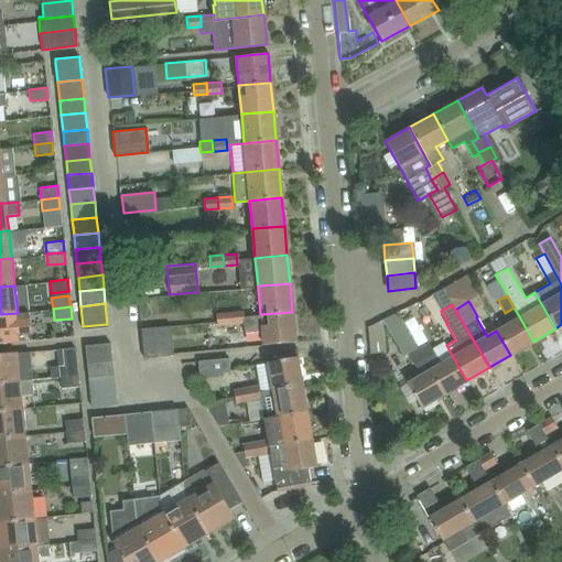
[(263,344),(295,341),(292,312),(260,314),(242,316),(242,311),(229,312),(229,323),(242,322),(244,332),(262,331),(263,344)]
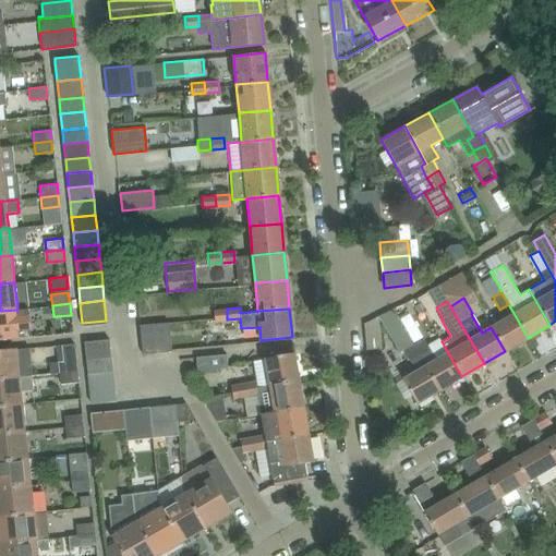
[(17,310),(0,311),(0,339),(31,336),(28,309),(17,310)]
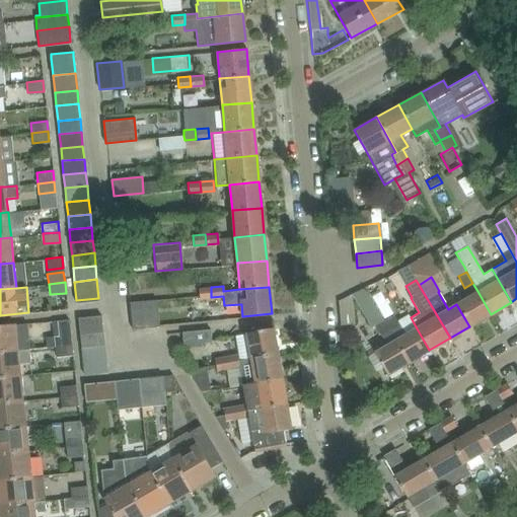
[(211,297),(211,287),(198,288),(199,298),(211,297)]
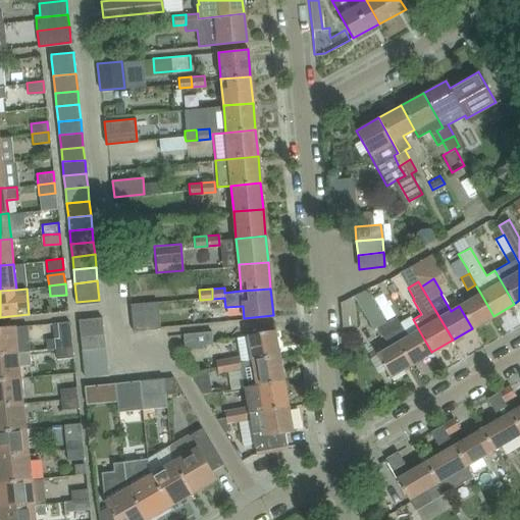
[(353,295),(356,299),(373,329),(377,327),(386,322),(381,313),(366,289),(361,291),(353,295)]
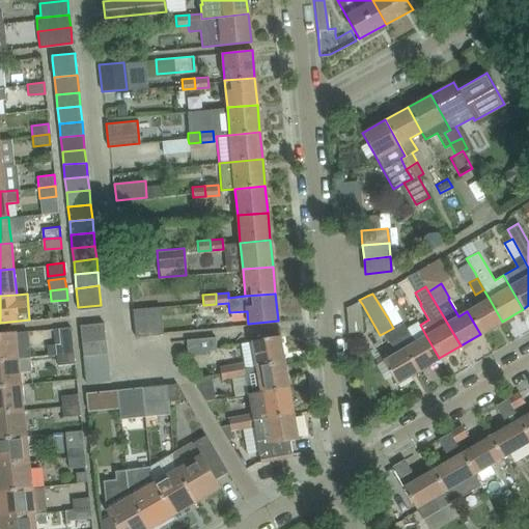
[(489,299),(467,311),(480,334),(502,322),(489,299)]
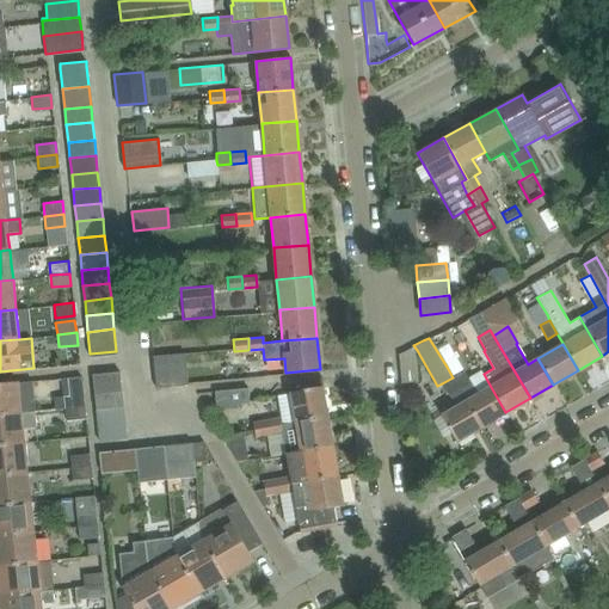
[(154,387),(186,385),(184,352),(152,355),(154,387)]
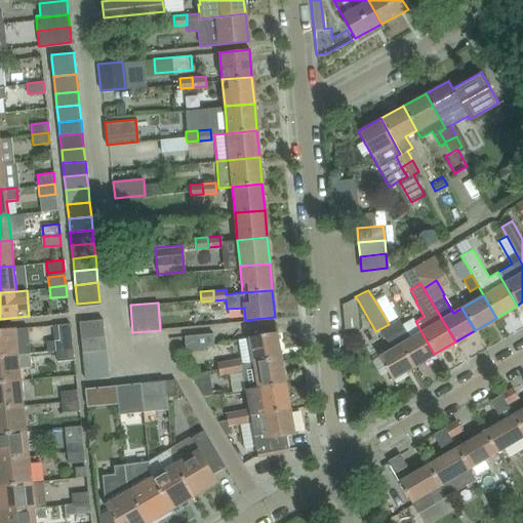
[(399,318),(389,324),(394,334),(400,344),(410,338),(404,328),(401,323),(399,318)]
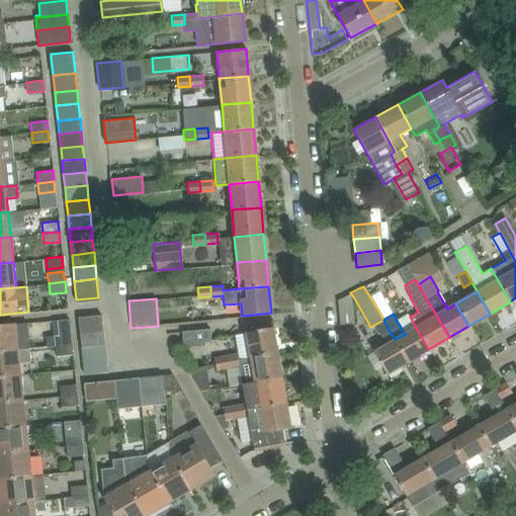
[(78,317),(80,333),(102,331),(100,315),(78,317)]
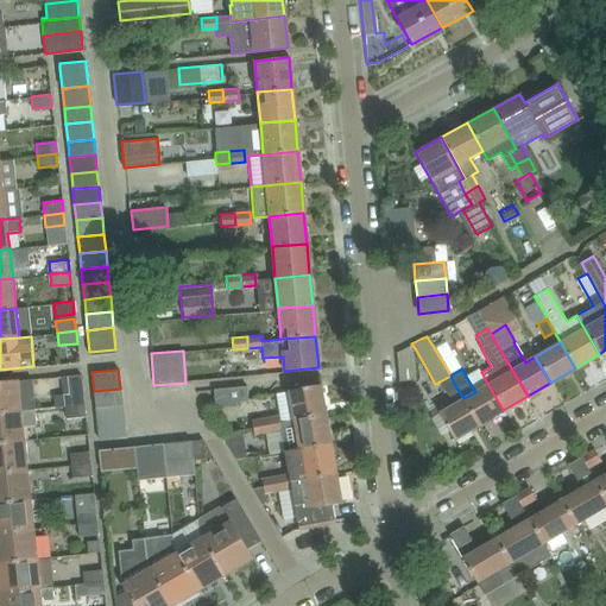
[(464,399),(456,387),(450,376),(440,382),(453,404),(439,412),(454,439),(479,424),(464,399)]
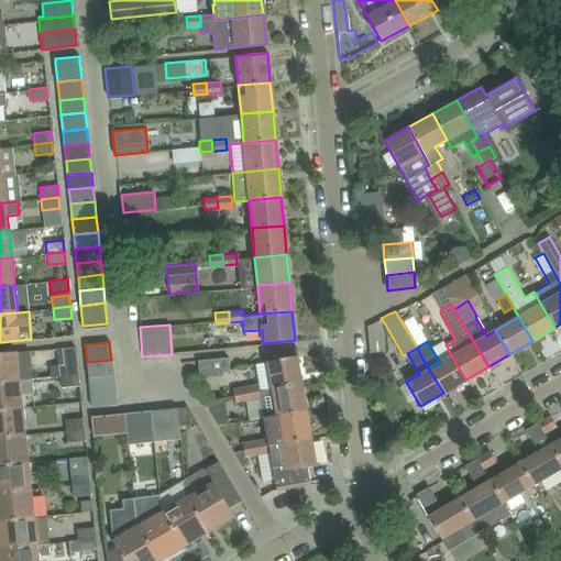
[(0,382),(19,381),(15,352),(0,353),(0,382)]
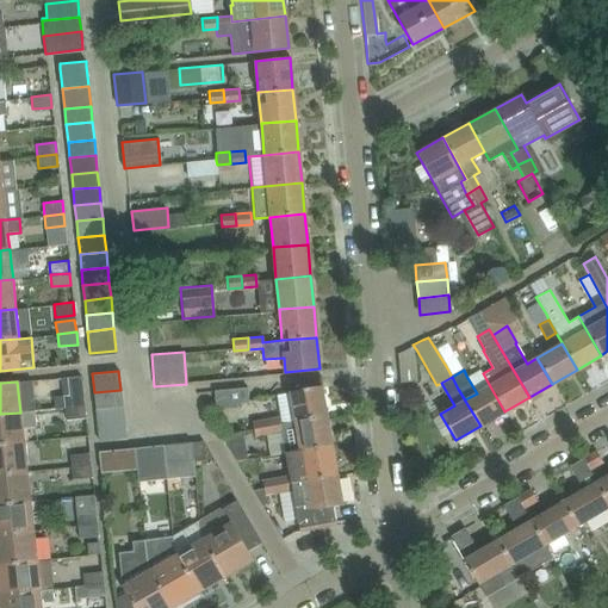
[(289,391),(295,421),(326,416),(321,385),(289,391)]
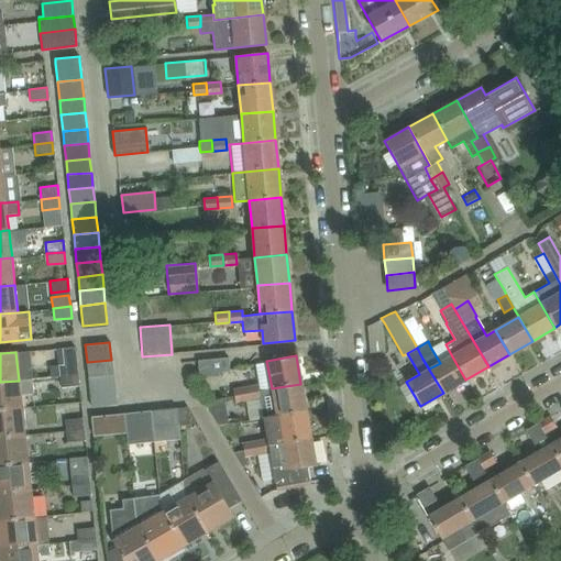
[(229,371),(227,356),(197,360),(198,374),(229,371)]
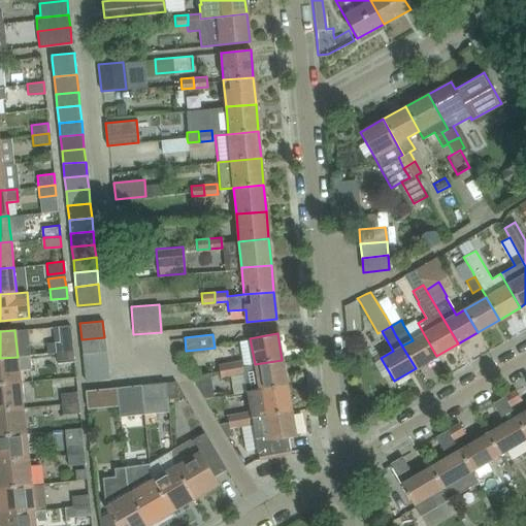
[(424,334),(402,347),(416,368),(436,356),(424,334)]
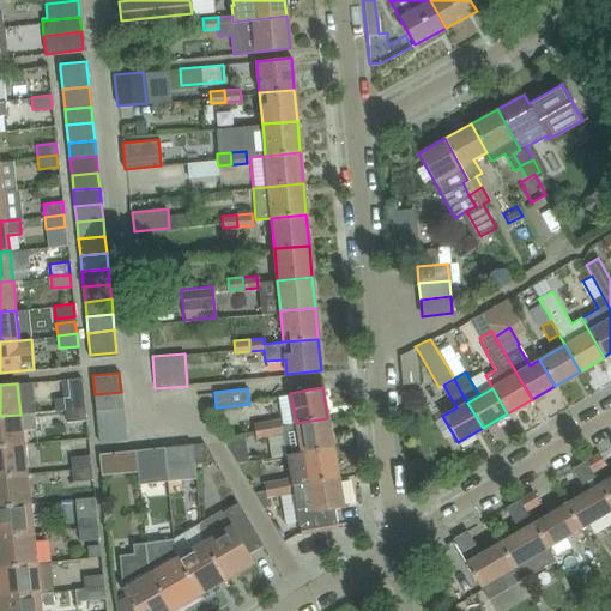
[(96,410),(123,407),(121,392),(95,394),(96,410)]
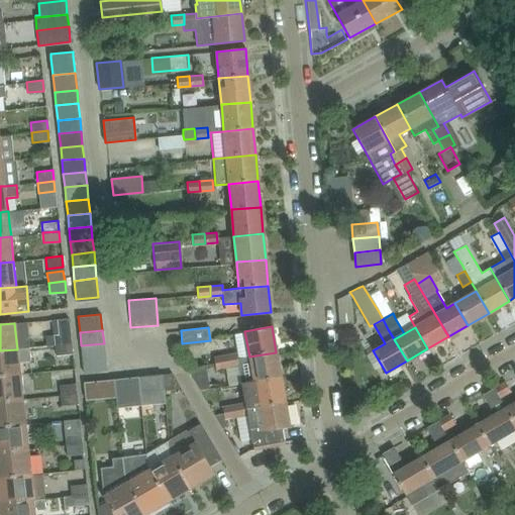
[(54,335),(55,345),(71,343),(70,333),(54,335)]
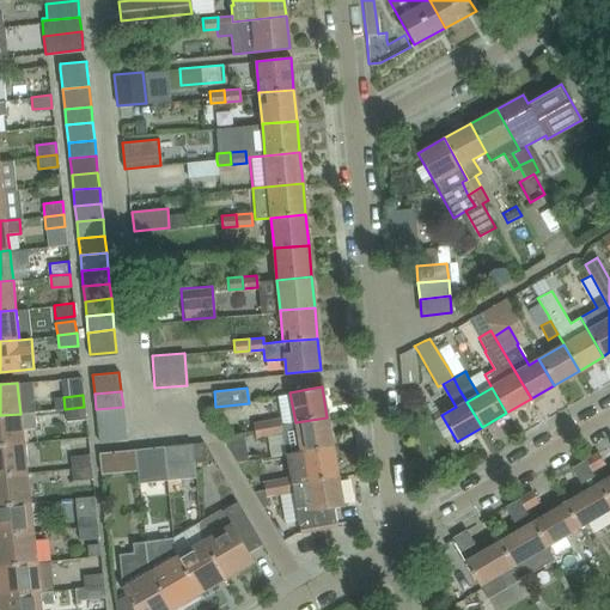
[(66,420),(85,419),(84,407),(65,409),(66,420)]
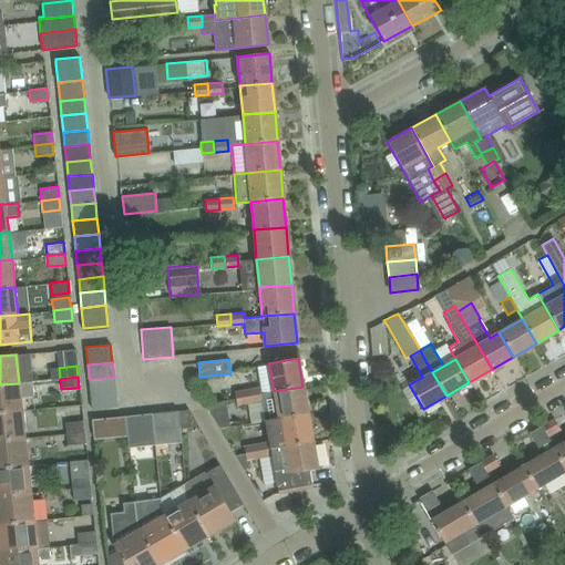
[(89,379),(90,393),(115,391),(114,377),(89,379)]
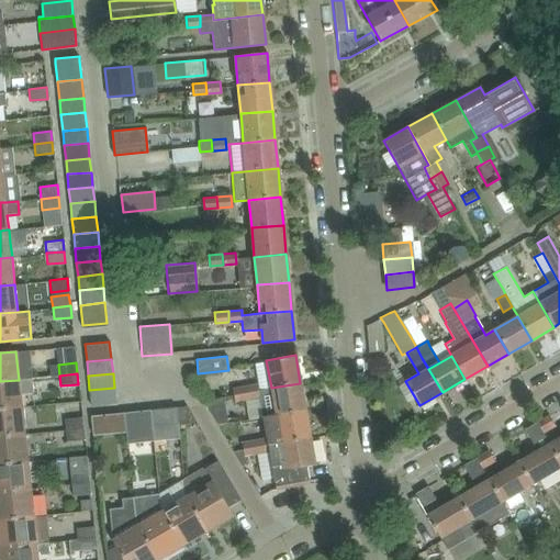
[(0,409),(22,406),(21,394),(32,392),(31,378),(19,380),(0,381),(0,409)]
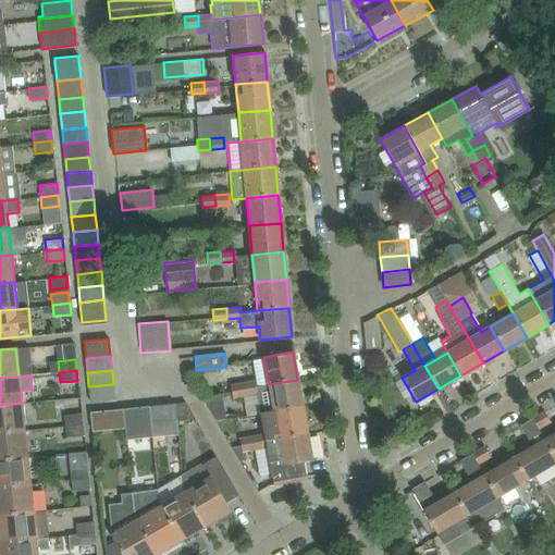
[(255,380),(242,382),(244,395),(256,393),(259,414),(303,406),(297,380),(269,384),(256,386),(255,380)]
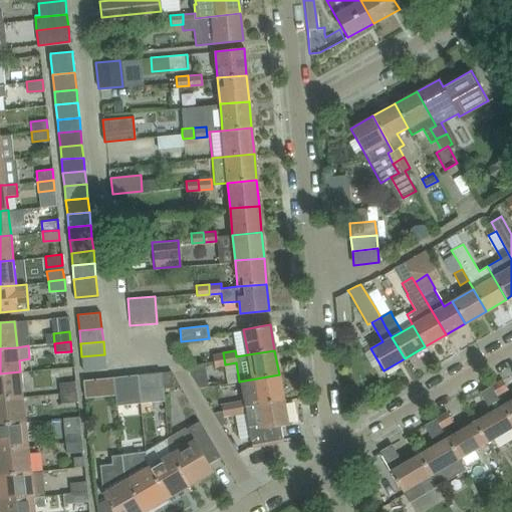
[(214,366),(225,364),(223,352),(212,354),(214,366)]
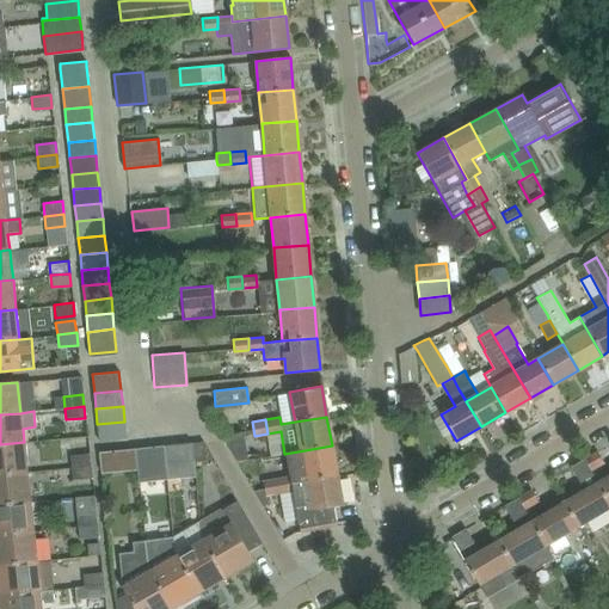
[(99,441),(125,437),(124,422),(97,424),(99,441)]
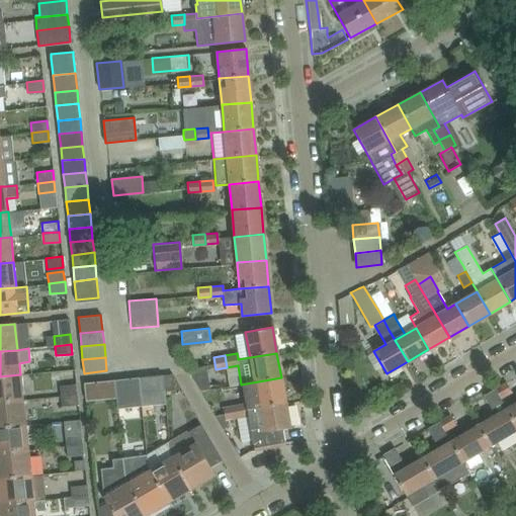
[(188,372),(199,390),(209,388),(205,365),(186,368),(188,372)]
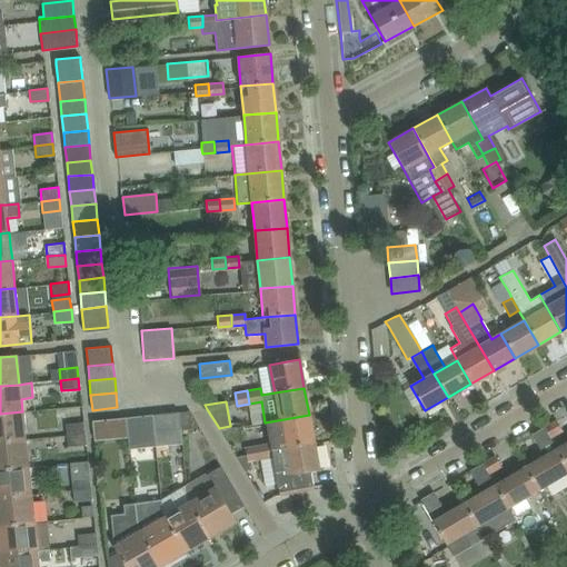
[(189,410),(177,411),(179,430),(190,429),(189,410)]
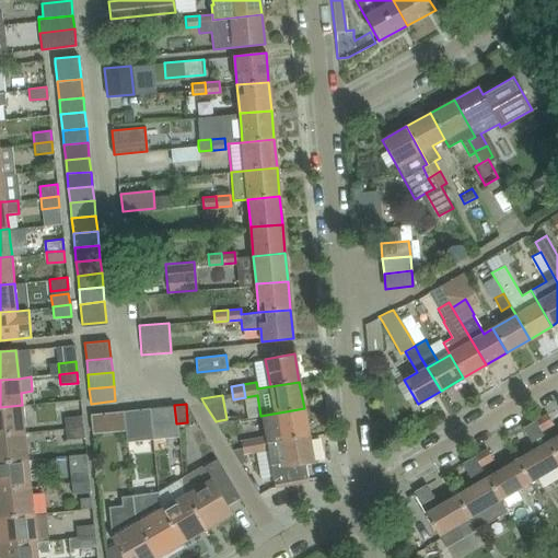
[(22,405),(0,407),(0,434),(24,432),(22,405)]
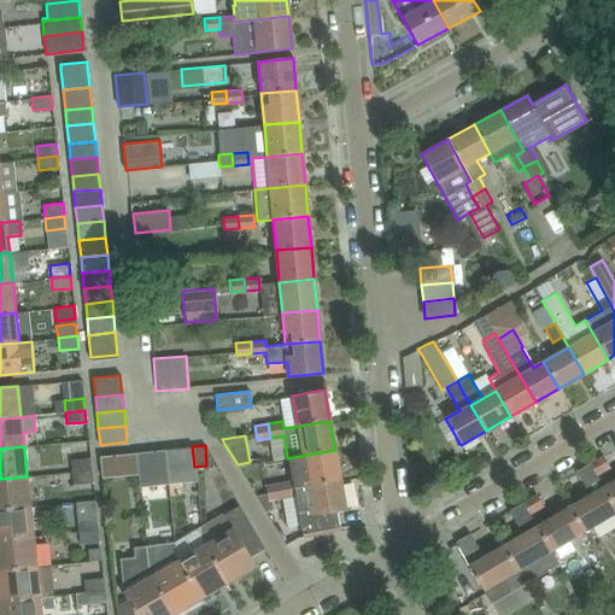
[(194,467),(192,446),(164,450),(168,484),(195,481),(194,467)]
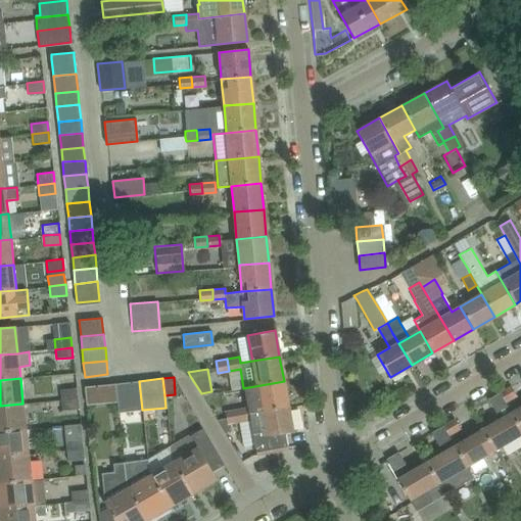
[(128,382),(114,383),(116,399),(117,413),(128,412),(142,410),(139,381),(128,382)]
